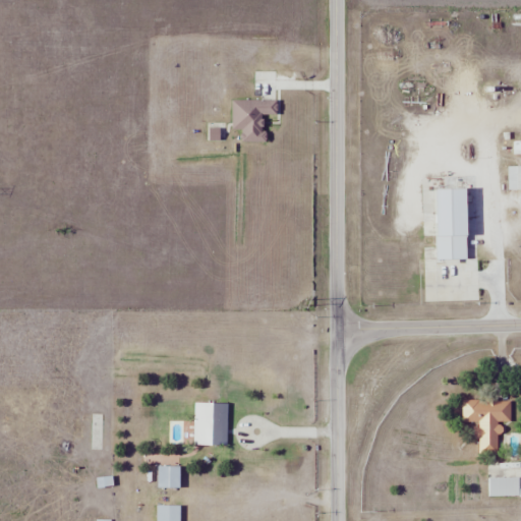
[(232,129),(241,129),(241,141),(265,141),(265,123),(277,123),(277,100),(231,100),(232,129)]
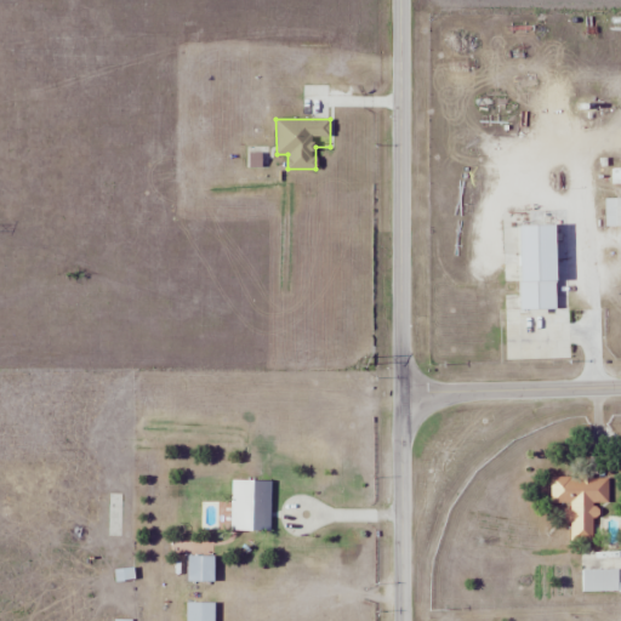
[(620,226),(620,166),(611,167),(611,186),(620,184),(620,198),(605,198),(605,226),(620,226)]
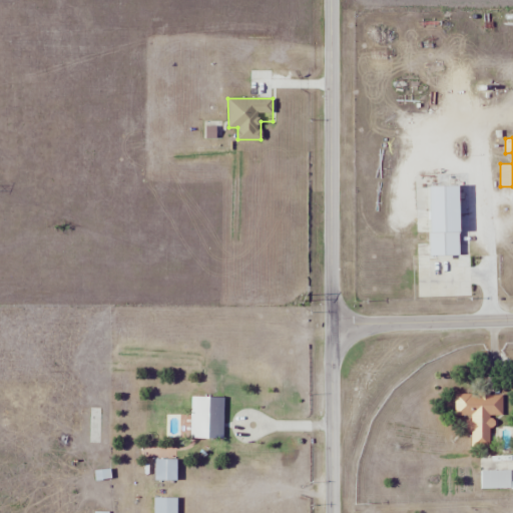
[(503,395),(455,394),(455,415),(469,415),(468,432),(472,432),(471,447),(491,448),(491,416),(502,416),(503,395)]
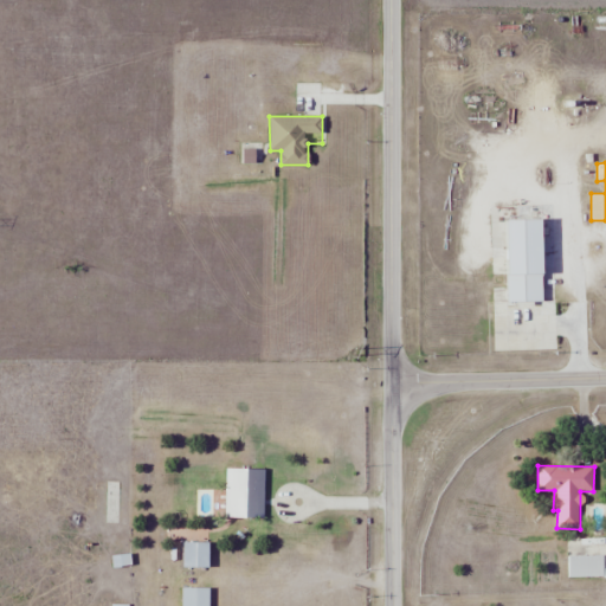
[(264,517),(264,469),(226,469),(226,517),(264,517)]
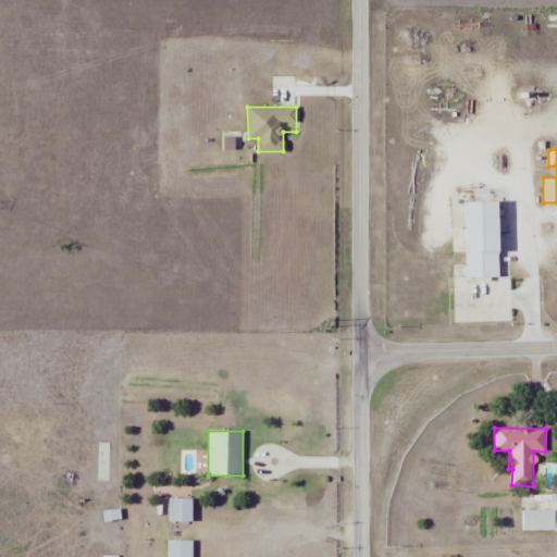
[(192,498),(170,498),(170,522),(192,522),(192,498)]
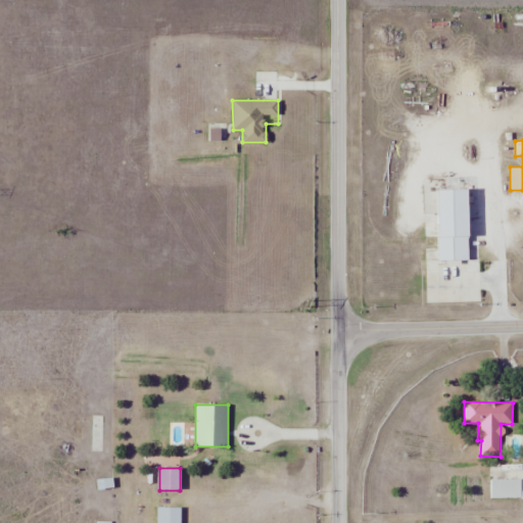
[(522,479),(491,479),(491,498),(522,498),(522,479)]
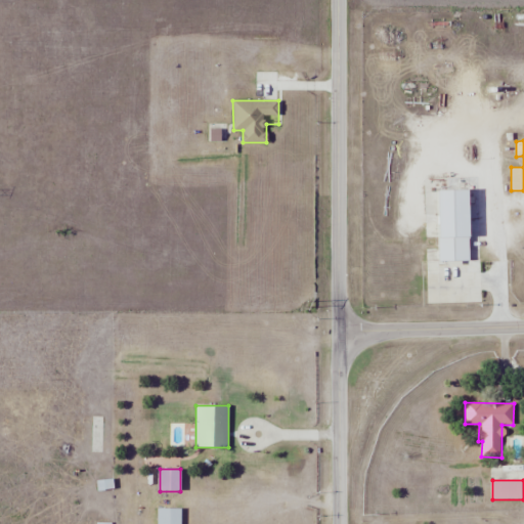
[(181,523),(181,508),(157,508),(156,523),(181,523)]
